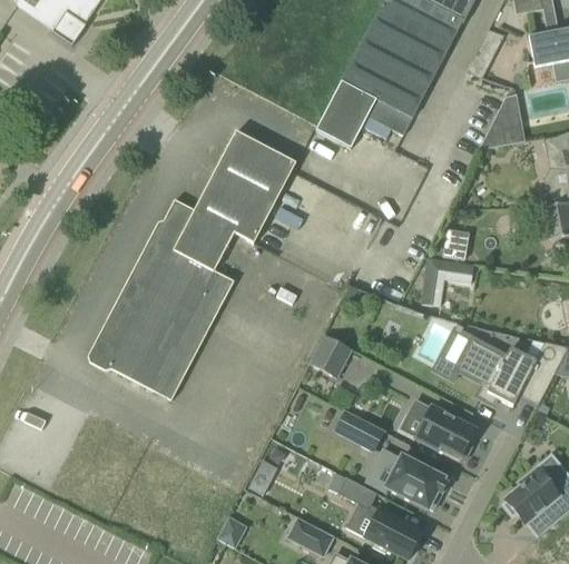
[(59,35),(82,31),(87,25),(81,20),(95,0),(17,0),(56,26),(52,30),(59,35)]
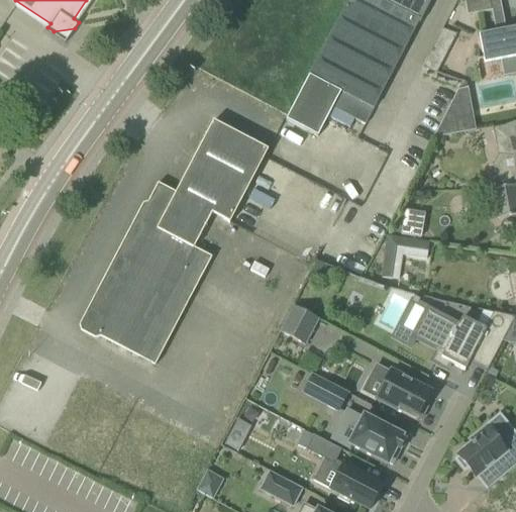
[(346,0),(302,88),(290,112),(287,117),(305,126),(318,133),(324,121),(333,104),(341,108),(366,121),(421,16),(418,15),(425,0),(346,0)]
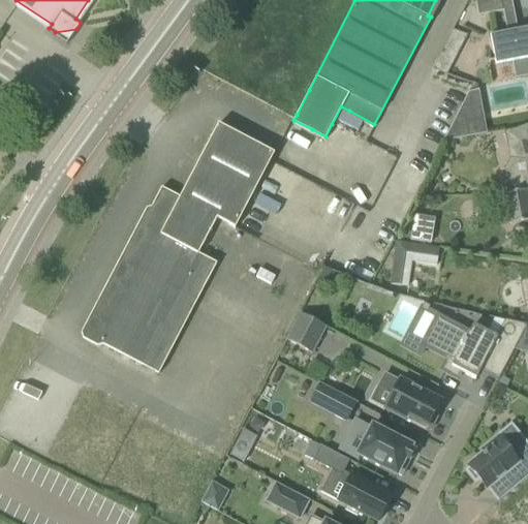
[(504,7),(502,0),(476,0),(479,12),(504,7)]
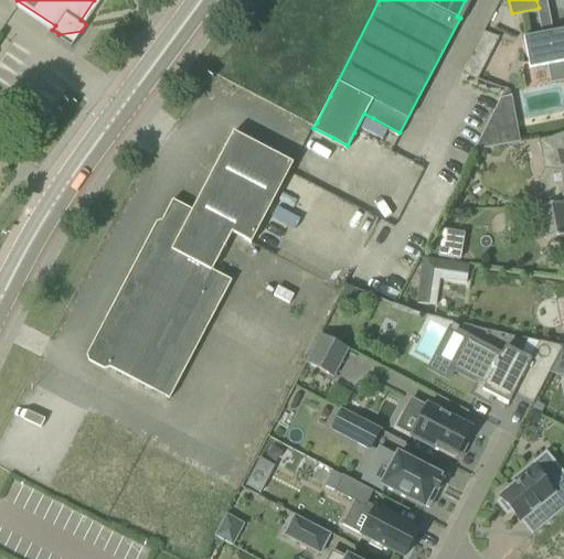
[(500,33),(485,28),(463,71),(478,76),(500,33)]
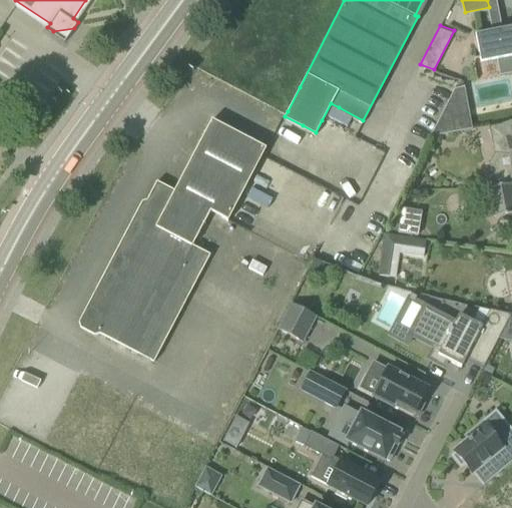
[(511,25),(503,27),(477,32),(482,59),(497,56),(500,73),(511,70),(511,25)]
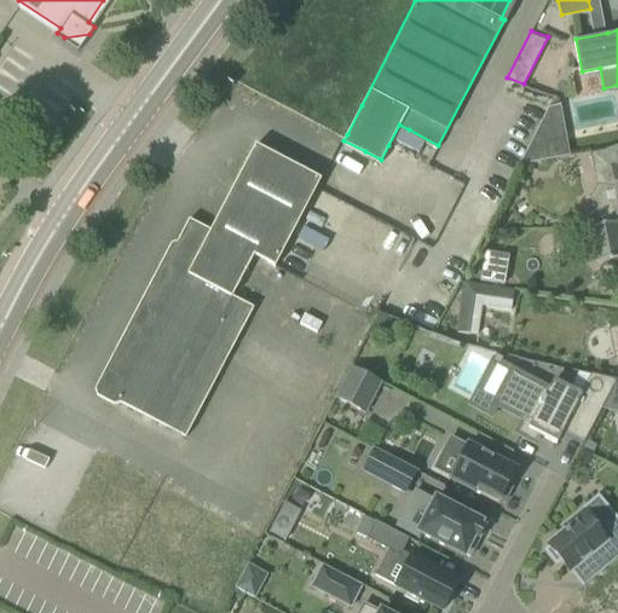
[(527,105),(539,156),(571,149),(559,98),(527,105)]
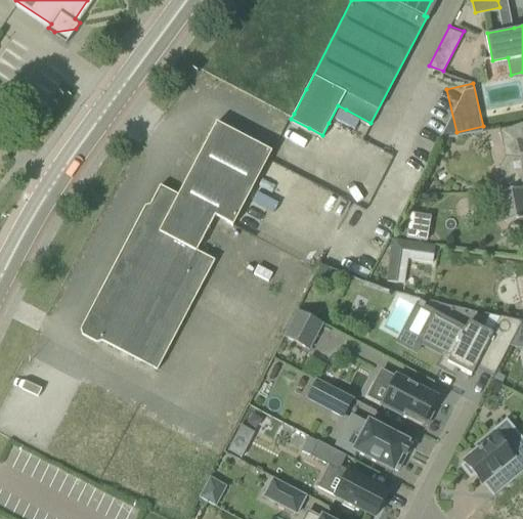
[(216,213),(233,223),(272,148),(217,120),(179,192),(161,183),(84,329),(158,368),(197,294),(206,275),(215,257),(198,248),(216,213)]
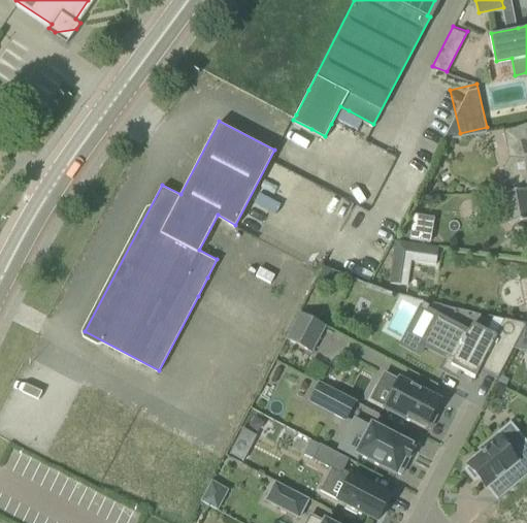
[(526,122),(503,127),(508,155),(525,156),(526,163),(526,122)]
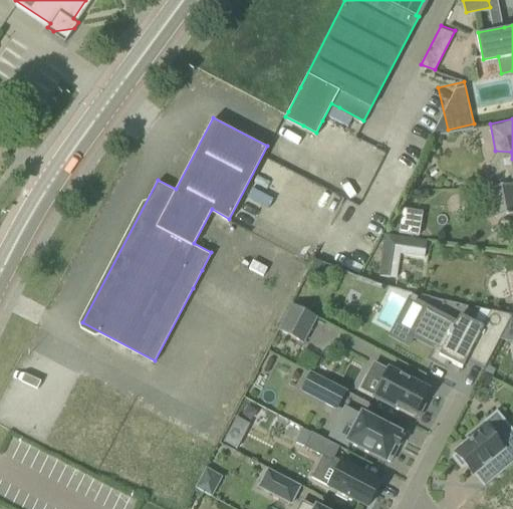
[(512,180),(488,186),(492,206),(512,201),(512,180)]
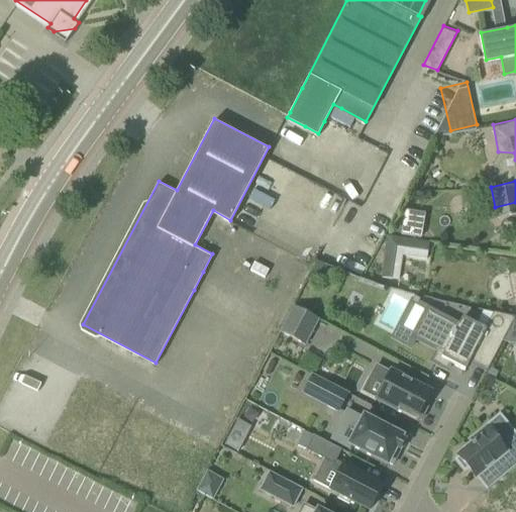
[(515,202),(495,207),(497,216),(515,212),(515,202)]
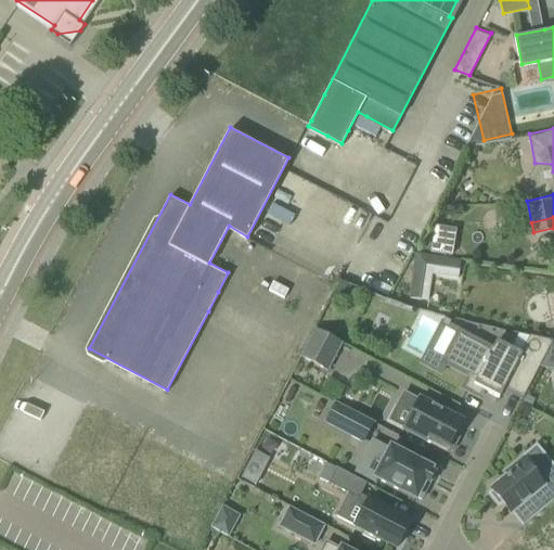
[(453,250),(455,222),(433,220),(429,246),(453,250)]
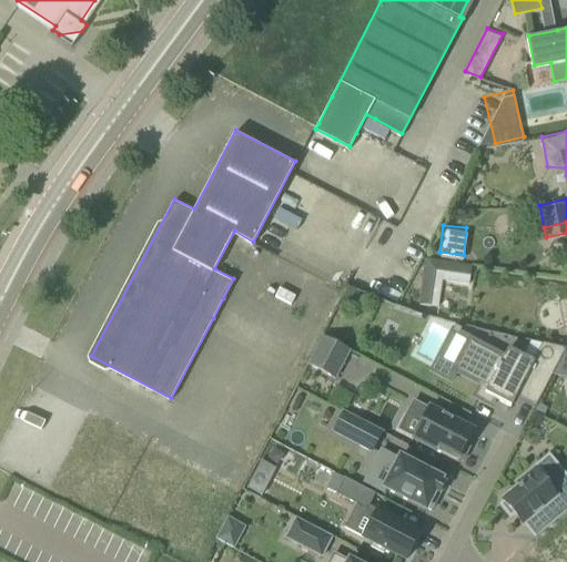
[(473,262),(427,255),(421,302),(439,304),(444,277),(469,282),(473,262)]
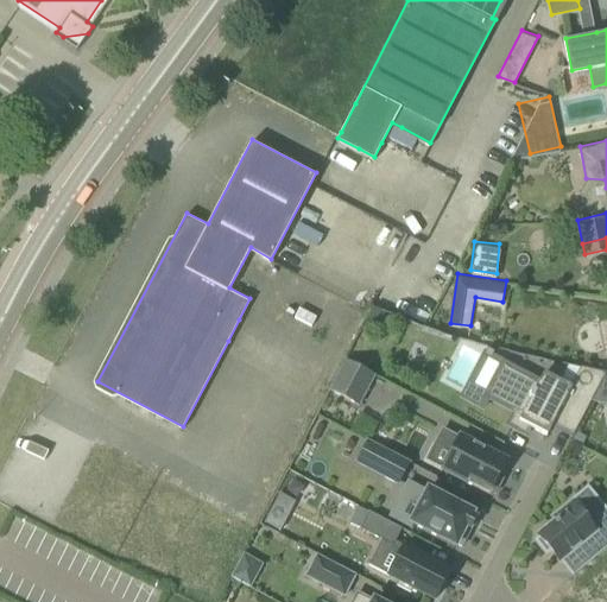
[(348,356),(333,386),(360,400),(375,371),(348,356)]
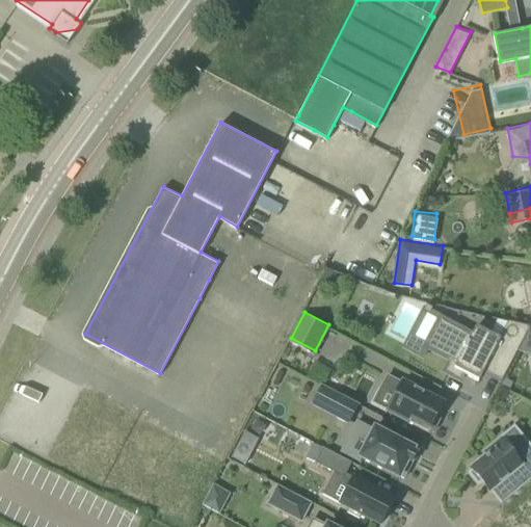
[(530,323),(508,317),(500,334),(477,322),(472,332),(442,317),(429,343),(453,354),(445,368),(459,376),(462,369),(479,377),(483,370),(502,380),(519,348),(530,325),(530,323)]
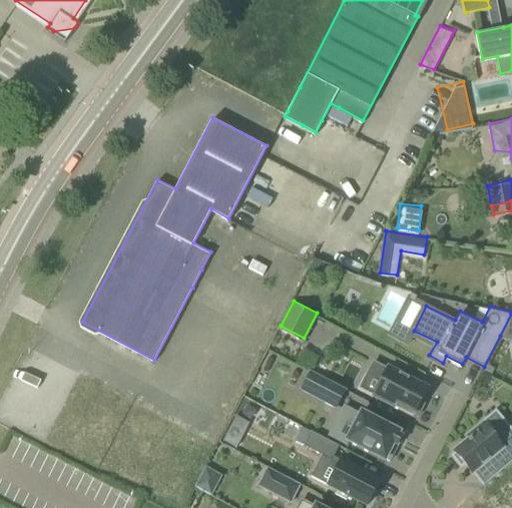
[(511,314),(500,336),(511,339),(511,314)]
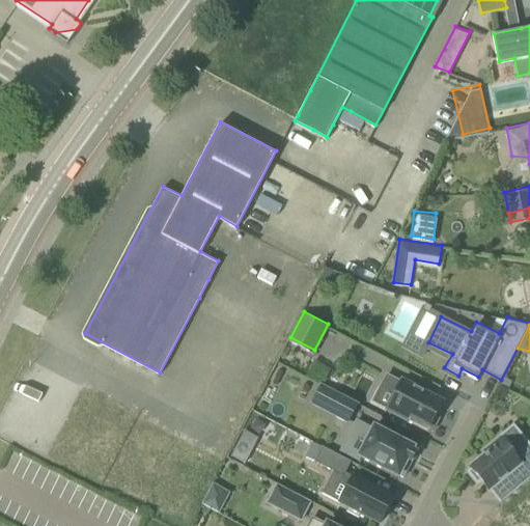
[(382,383),(395,390),(387,407),(428,428),(429,426),(434,428),(440,415),(437,413),(439,409),(439,410),(444,402),(443,402),(444,399),(402,378),(401,379),(388,371),(382,383)]
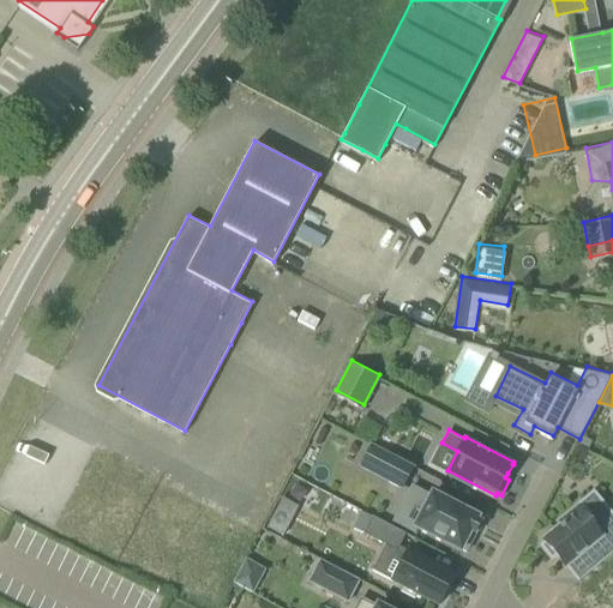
[(372,441),(361,462),(404,485),(415,463),(372,441)]
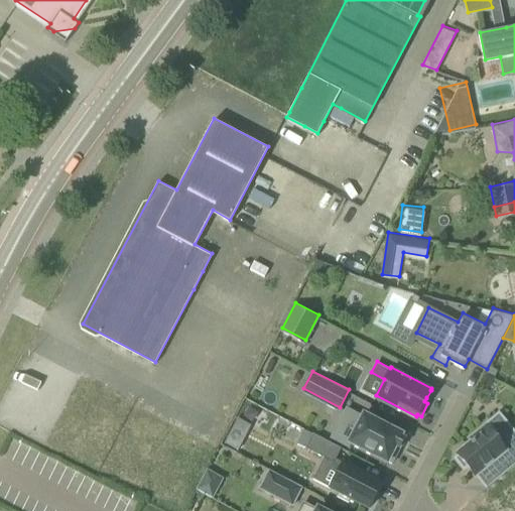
[(348,405),(341,417),(357,425),(349,439),(388,461),(389,459),(393,461),(406,436),(402,434),(403,431),(364,411),(363,413),(348,405)]
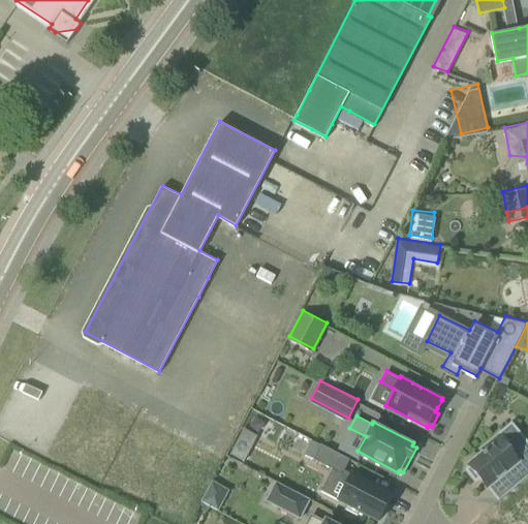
[(256,432),(242,424),(228,450),(243,457),(256,432)]
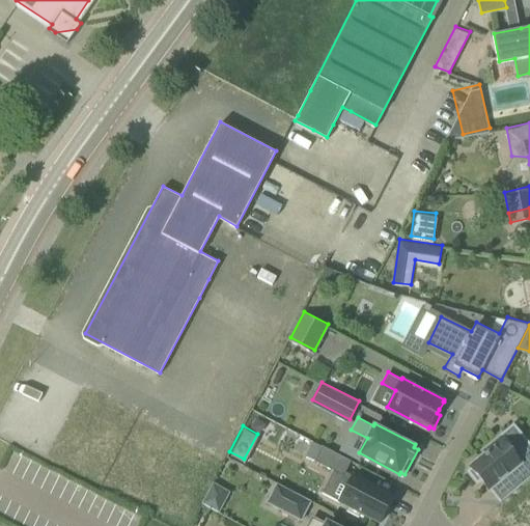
[(519,486),(529,475),(529,441),(527,438),(512,450),(500,436),(485,448),(487,450),(470,465),(472,467),(470,469),(478,478),(480,477),(490,488),(508,472),(519,486)]
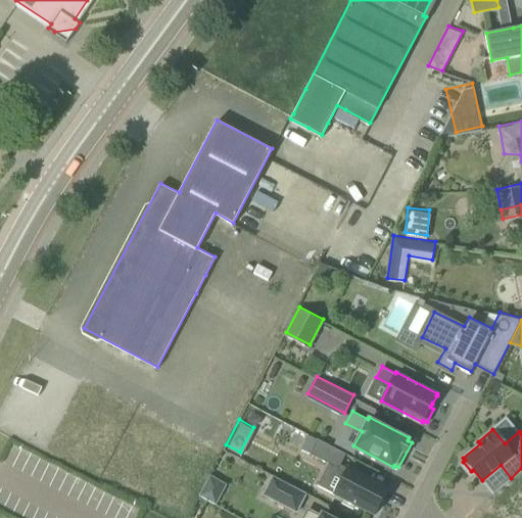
[(318,436),(310,451),(339,466),(346,452),(318,436)]
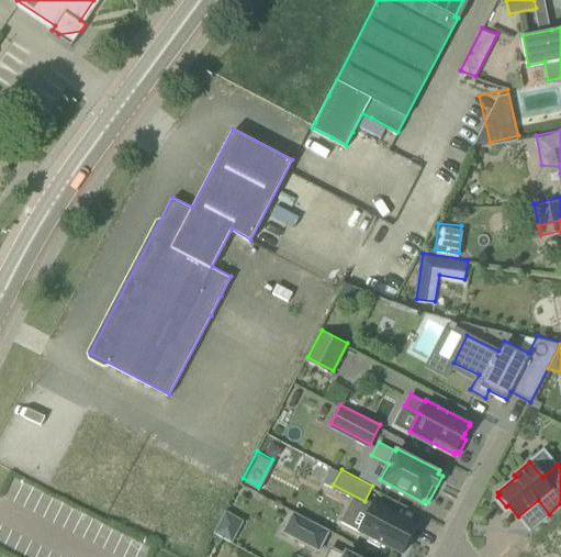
[(374,501),(360,528),(370,534),(368,537),(381,544),(382,541),(403,550),(417,524),(374,501)]
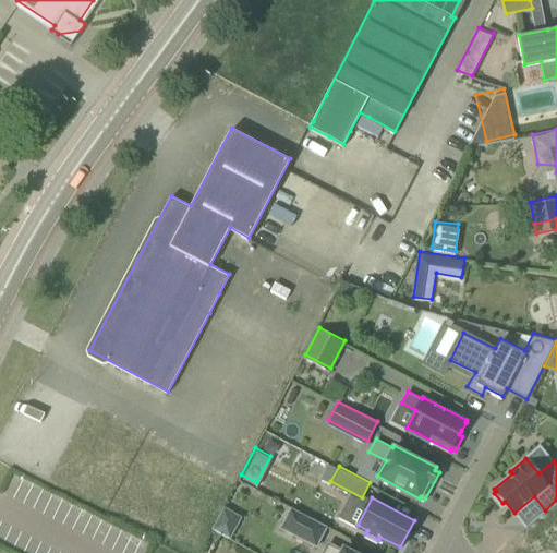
[(221,505),(213,526),(230,533),(239,513),(221,505)]
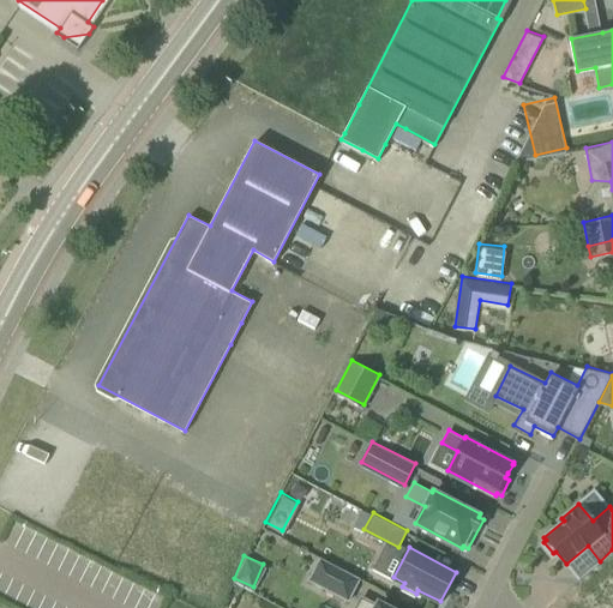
[(322,558),(311,578),(349,597),(360,577),(322,558)]
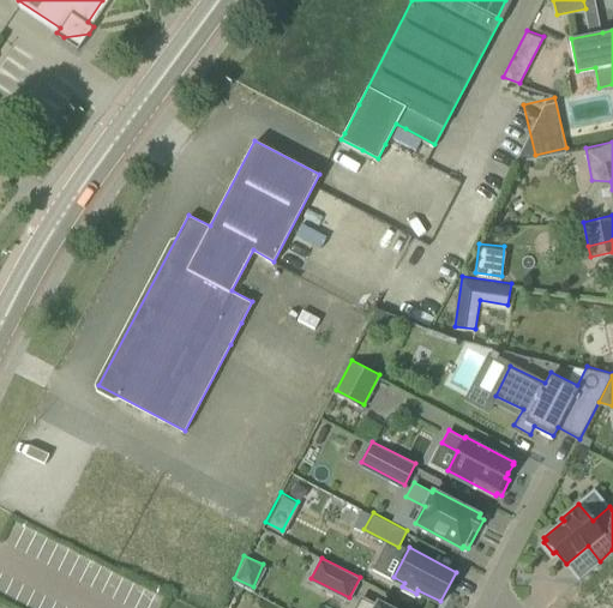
[(355,607),(390,607),(379,602),(378,603),(362,595),(355,607)]
